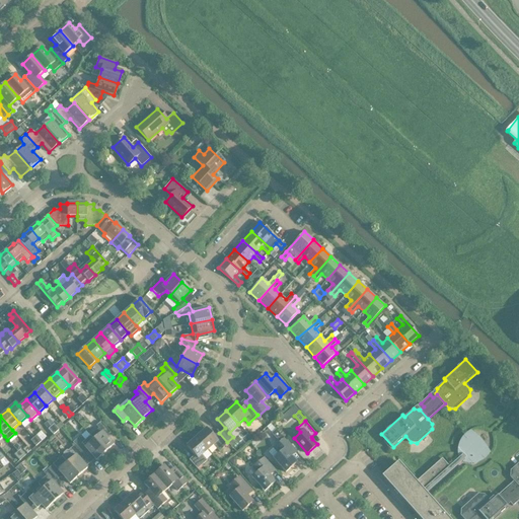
[(98,428),(90,436),(104,452),(114,444),(106,436),(110,432),(100,422),(96,426),(98,428)]
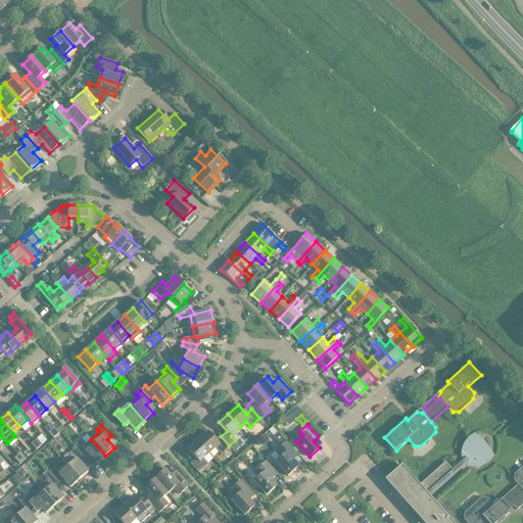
[(51,430),(56,435),(61,430),(58,427),(56,430),(54,427),(51,430)]
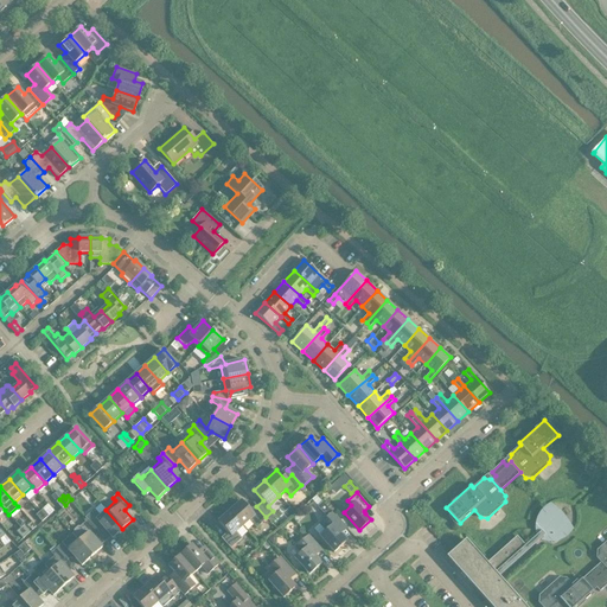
[(314,500),(296,505),(299,516),(317,510),(314,500)]
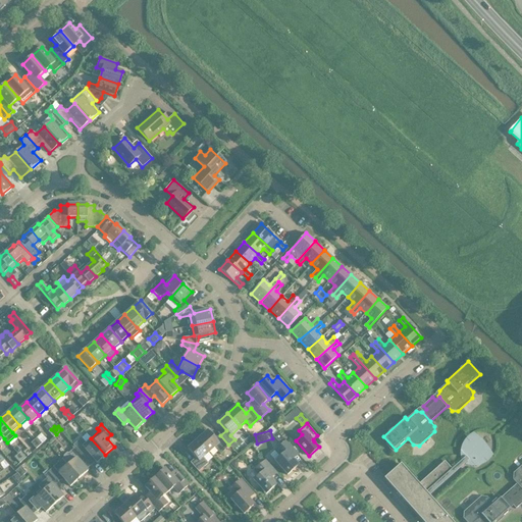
[(228,445),(220,435),(215,439),(207,431),(198,439),(209,453),(214,448),(220,454),(229,446),(228,445)]
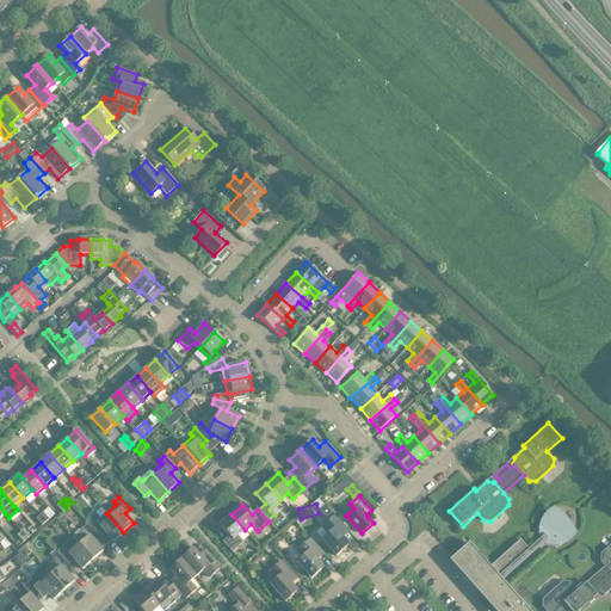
[(349,532),(334,516),(325,505),(319,510),(327,518),(327,519),(328,522),(322,528),(328,535),(322,539),(337,556),(349,544),(343,538),(349,532)]
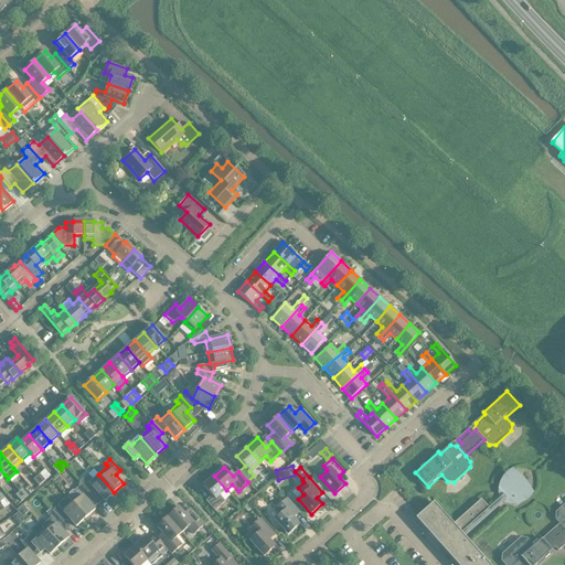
[(98,475),(92,479),(88,482),(84,477),(78,482),(81,484),(82,484),(92,496),(96,492),(105,501),(114,492),(98,475)]
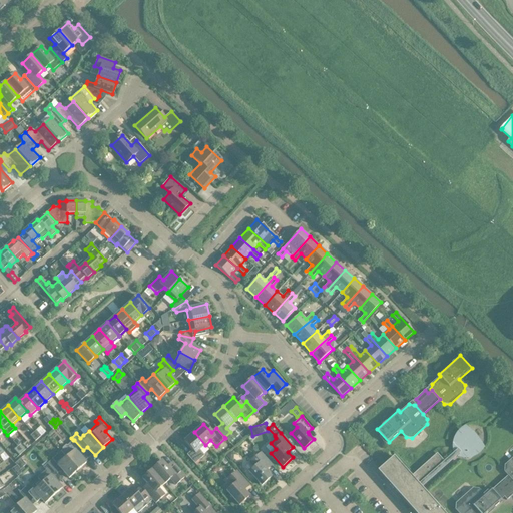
[(205,445),(194,432),(184,441),(192,450),(187,455),(195,463),(204,455),(199,450),(205,445)]
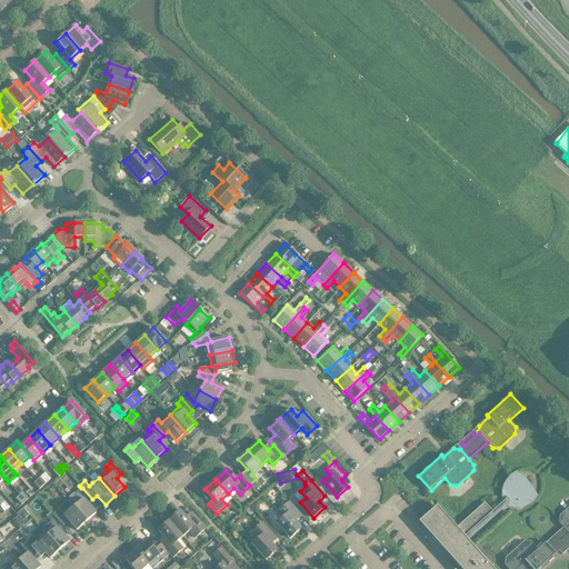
[(456,528),(438,507),(437,506),(418,522),(427,532),(430,529),(435,536),(432,537),(436,541),(437,540),(439,543),(438,543),(459,568),(492,568),(491,567),(493,566),(490,562),(488,563),(468,540),(509,503),(512,507),(519,508),(530,497),(530,491),(520,479),(515,479),(502,489),(502,496),(506,499),(492,511),(485,502),(456,528)]
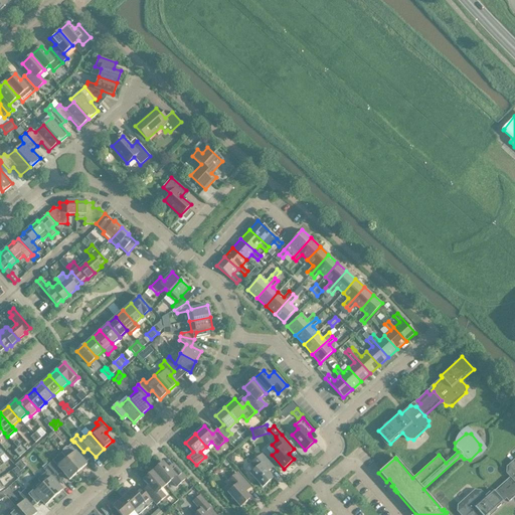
[(18,448),(23,454),(25,452),(20,446),(21,446),(16,441),(13,443),(18,448)]
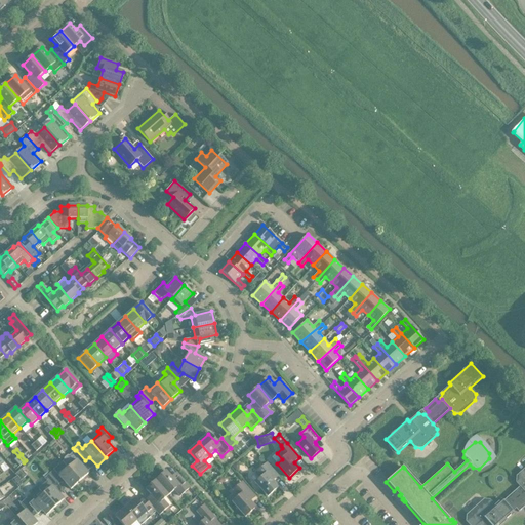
[(75,450),(71,454),(69,455),(68,455),(64,458),(64,460),(63,461),(79,481),(88,473),(81,465),(85,460),(76,450),(75,450)]
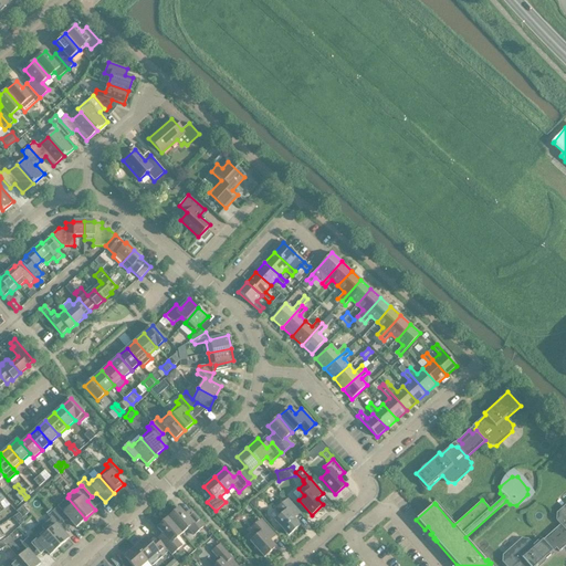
[(25,499),(20,492),(16,496),(21,502),(25,499)]
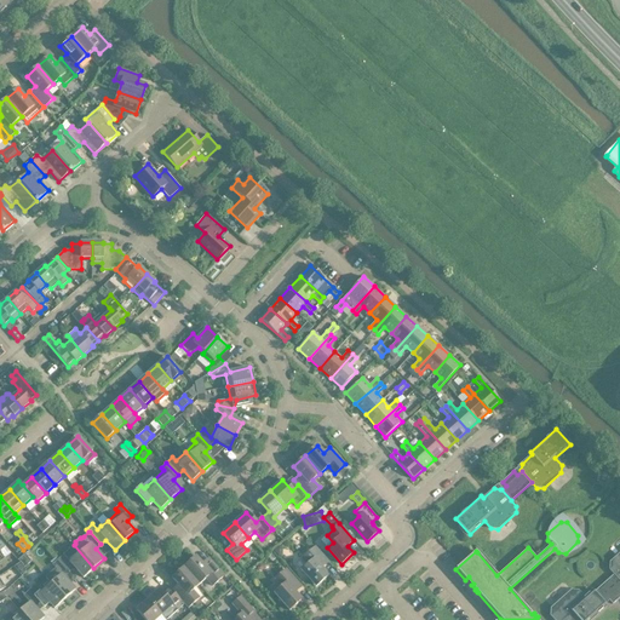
[(305,544),(311,550),(302,558),(308,564),(302,570),(316,586),(328,575),(322,568),(328,562),(315,547),(309,540),(305,544)]
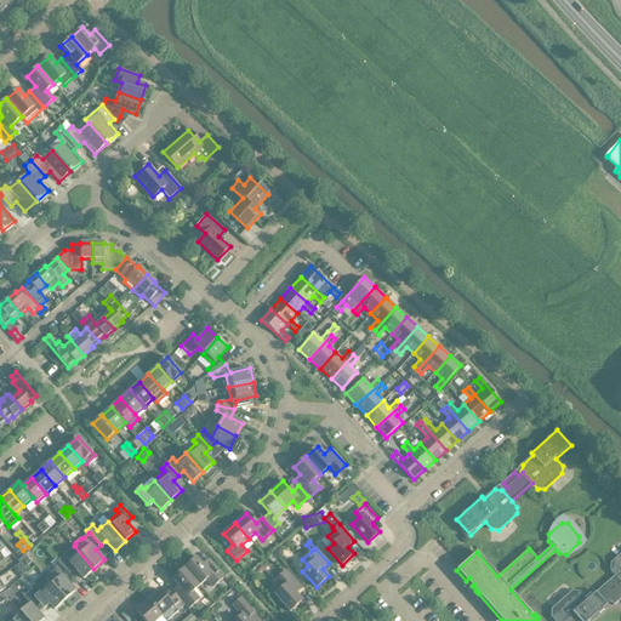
[(74,546),(63,556),(57,560),(66,569),(69,574),(74,569),(84,579),(93,569),(74,546)]
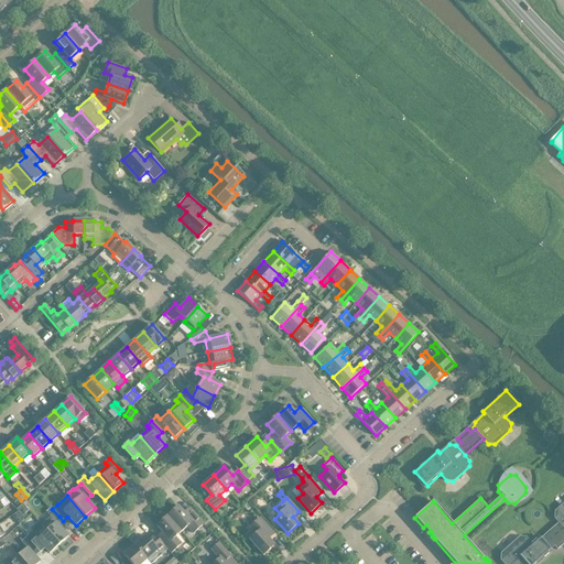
[(563,502),(555,511),(554,518),(563,528),(563,502)]
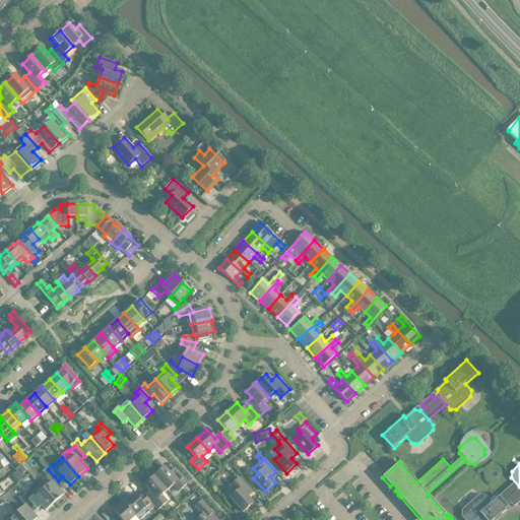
[(5,466),(0,469),(0,478),(10,472),(5,466)]
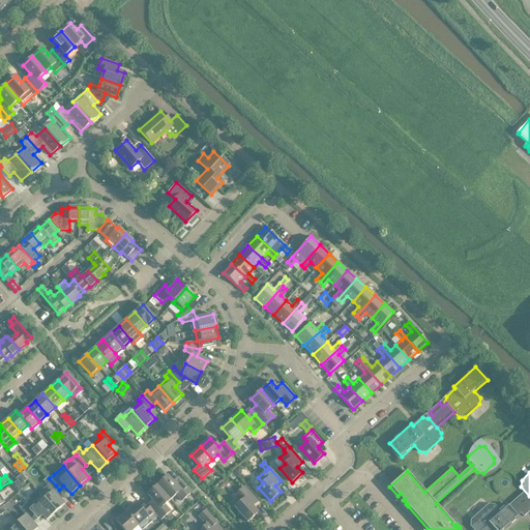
[(24,476),(18,481),(21,484),(27,479),(24,476)]
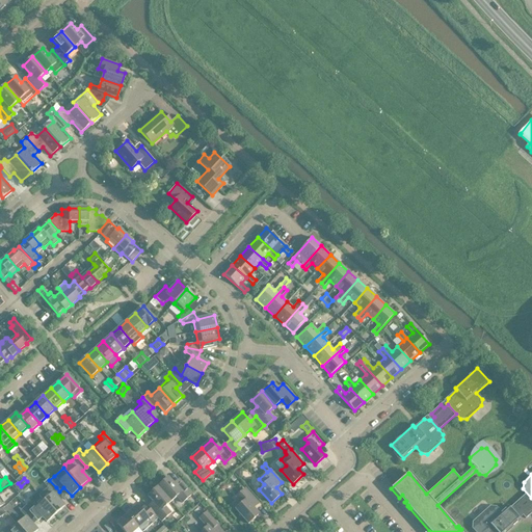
[(192,494),(179,479),(174,484),(168,478),(158,487),(170,502),(177,497),(182,503),(192,494)]
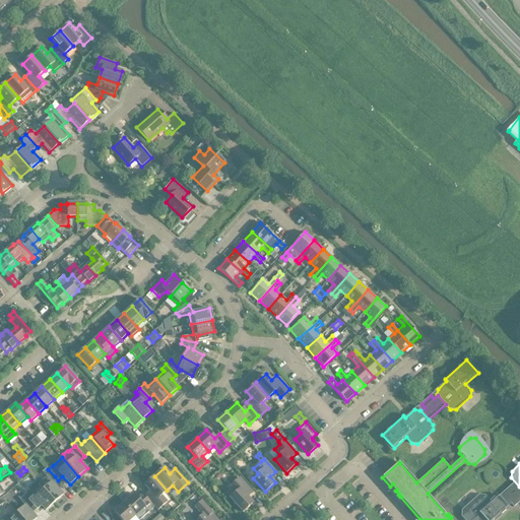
[(52,482),(43,490),(54,503),(63,495),(54,483),(58,480),(55,476),(48,469),(44,473),(52,482)]
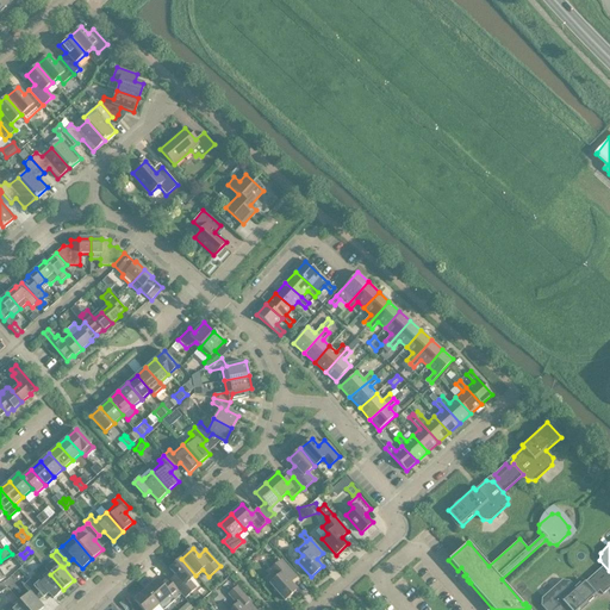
[(195,576),(181,559),(169,568),(175,576),(169,582),(181,595),(185,598),(195,589),(190,582),(195,576)]
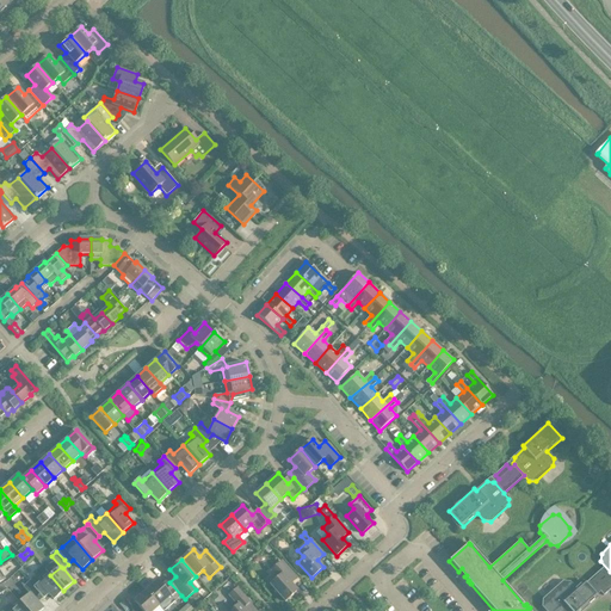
[(297,591),(291,584),(297,579),(282,561),(271,571),(278,578),(270,585),(285,602),(297,591)]
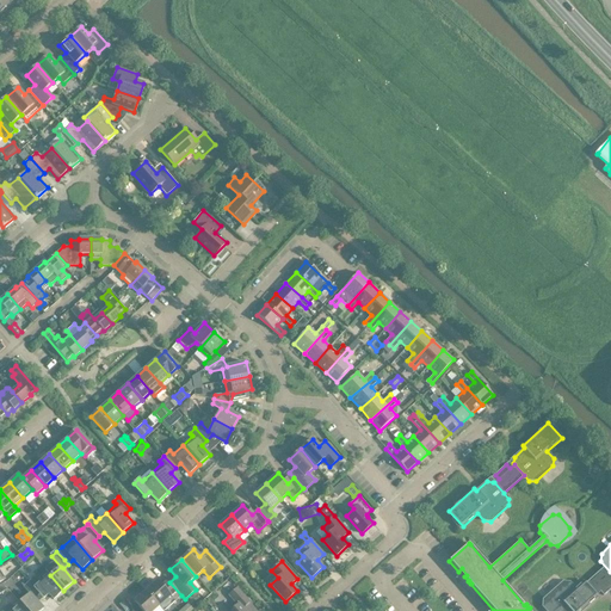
[(600,571),(590,580),(599,591),(610,581),(600,571)]
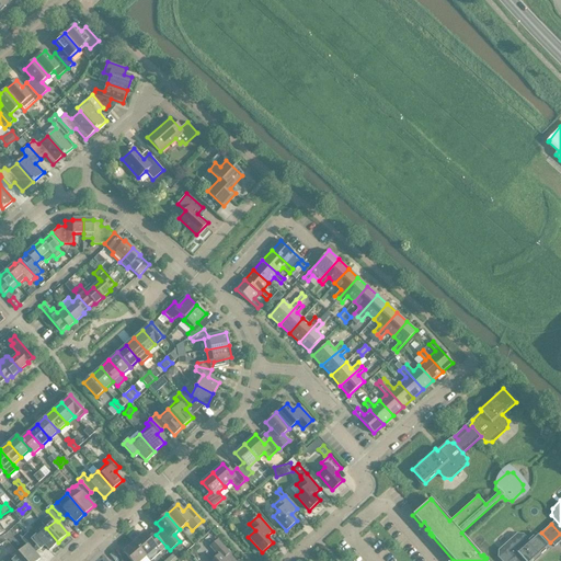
[(58,542),(46,528),(42,533),(33,527),(26,534),(36,546),(41,541),(49,550),(58,542)]
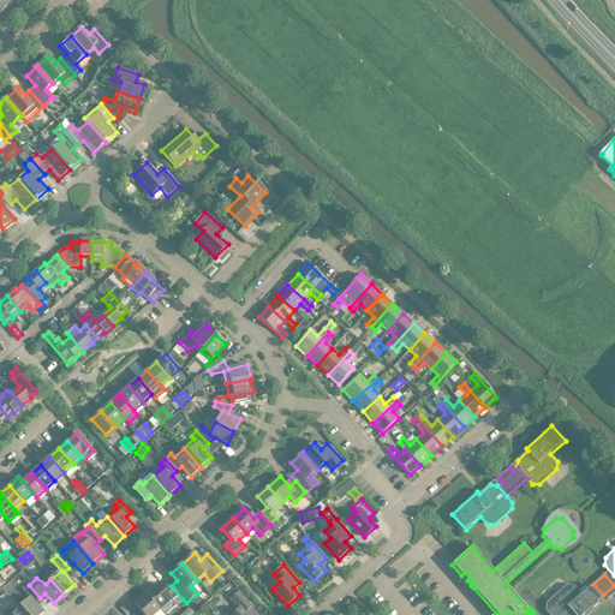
[(159,584),(147,595),(160,610),(165,614),(183,599),(171,586),(168,584),(162,589),(159,584)]
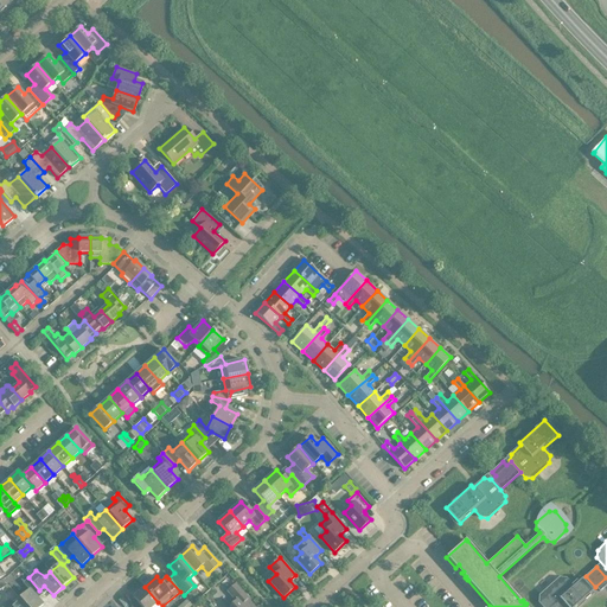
[(39,590),(29,577),(23,582),(30,590),(19,599),(26,606),(39,606),(43,605),(34,595),(39,590)]
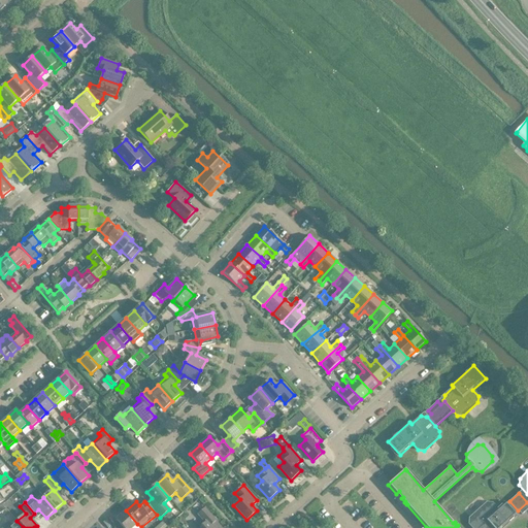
[(502,527),(516,516),(503,502),(490,515),(488,513),(483,513),(472,522),(471,527),(472,527),(502,527)]
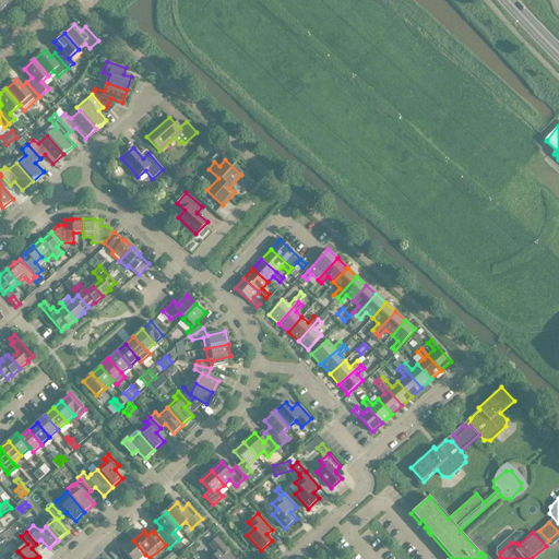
[(228,550),(217,537),(210,545),(217,554),(210,558),(227,558),(224,555),(228,550)]
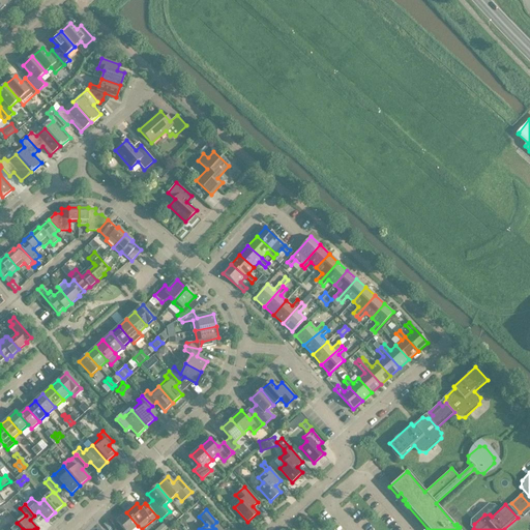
[(133,529),(138,526),(126,512),(116,522),(120,526),(115,529),(133,529)]
